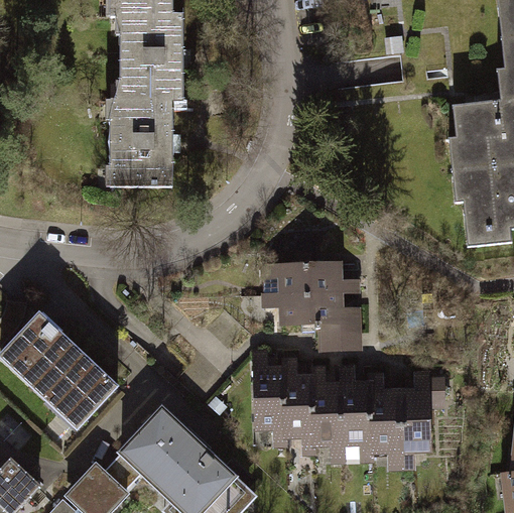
[(102,0),(102,20),(125,20),(123,98),(110,98),(108,178),(173,179),(175,100),(184,101),(186,12),(170,12),(170,0),(102,0)]
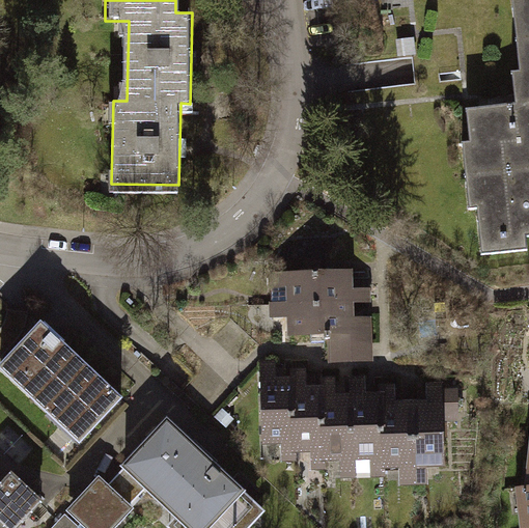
[(510,0),(514,35),(528,33),(528,0),(510,0)]
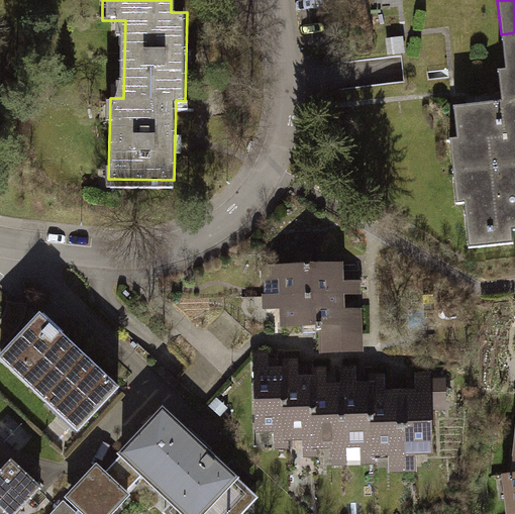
[(514,32),(501,34),(504,66),(498,67),(500,93),(501,98),(514,96),(514,32)]
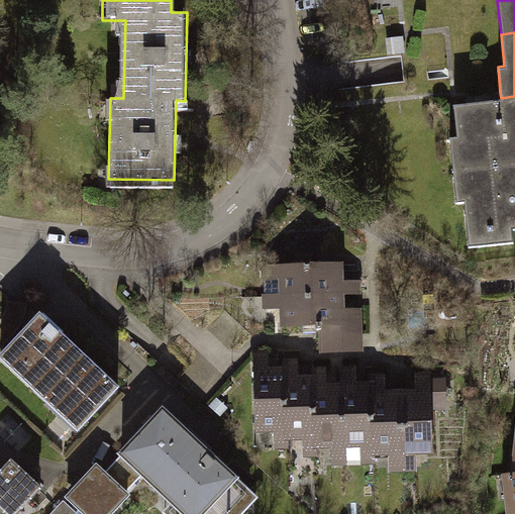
[(448,135),(451,169),(514,162),(514,96),(501,98),(453,103),(456,134),(448,135)]
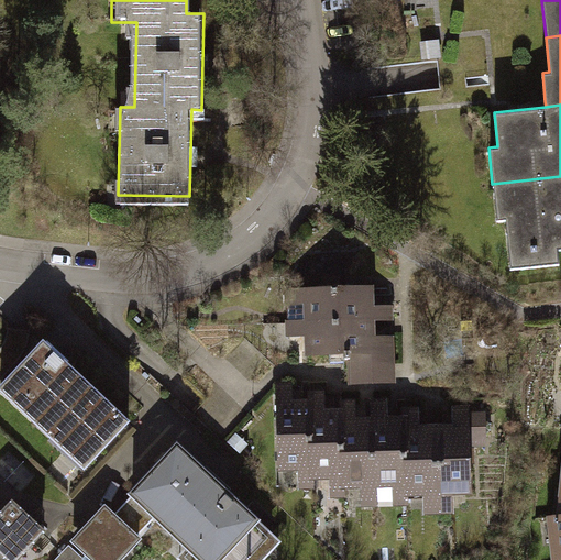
[(560,176),(492,184),(495,217),(505,216),(509,264),(557,260),(556,245),(560,244),(560,176)]
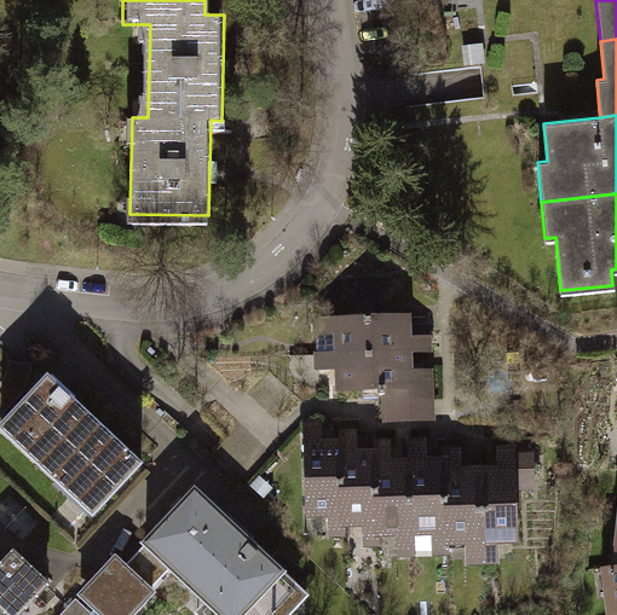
[(409,313),(332,315),(333,352),(410,349),(410,334),(409,313)]
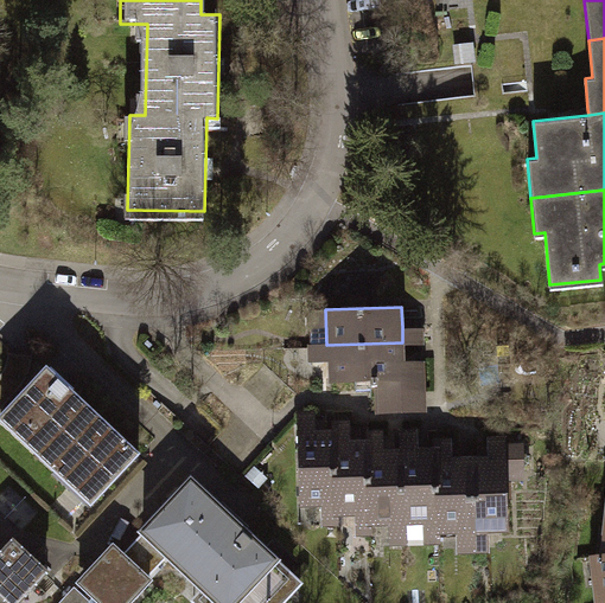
[(402,342),(326,345),(328,383),(373,380),(403,380),(403,360),(402,342)]
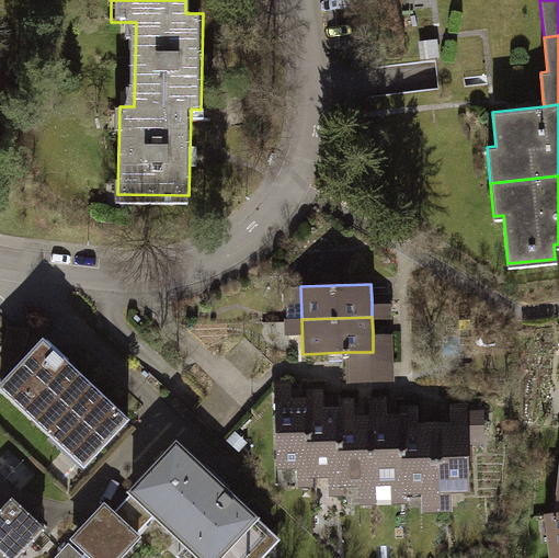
[(128,418),(43,337),(0,380),(0,393),(80,468),(128,418)]
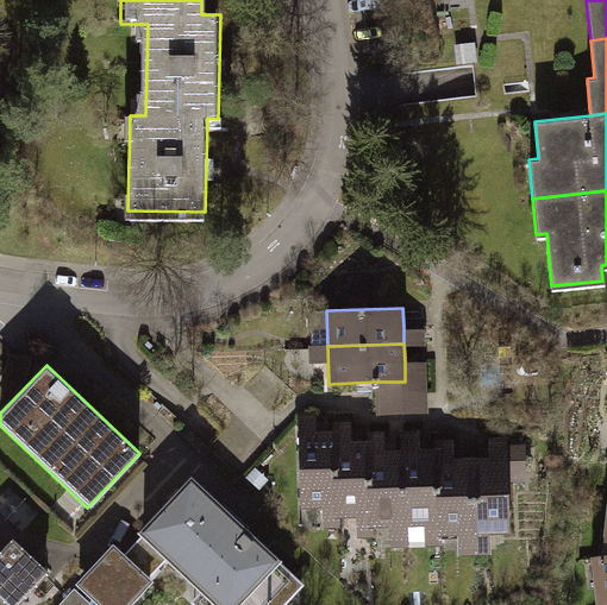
[(426,382),(374,382),(375,409),(426,408),(426,382)]
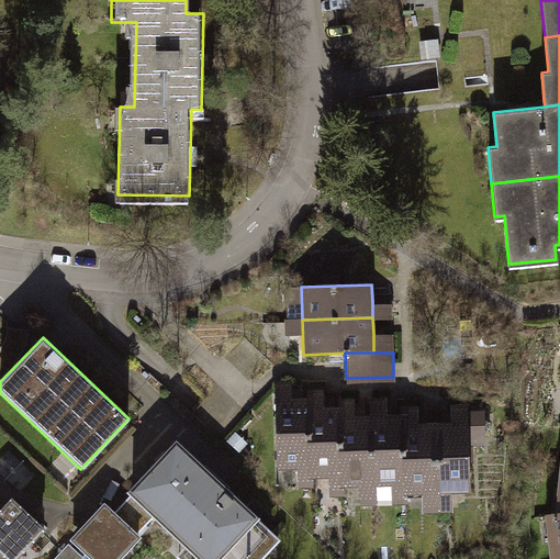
[(277,469),(309,468),(308,406),(308,397),(292,397),(276,398),(277,469)]
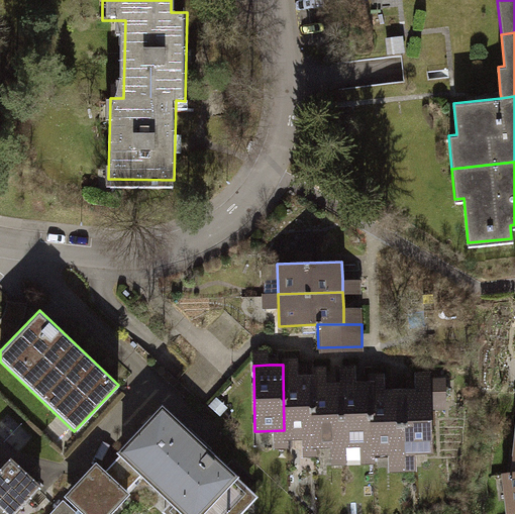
[(314,438),(313,381),(312,374),(299,374),(283,374),(284,430),(285,439),(314,438)]
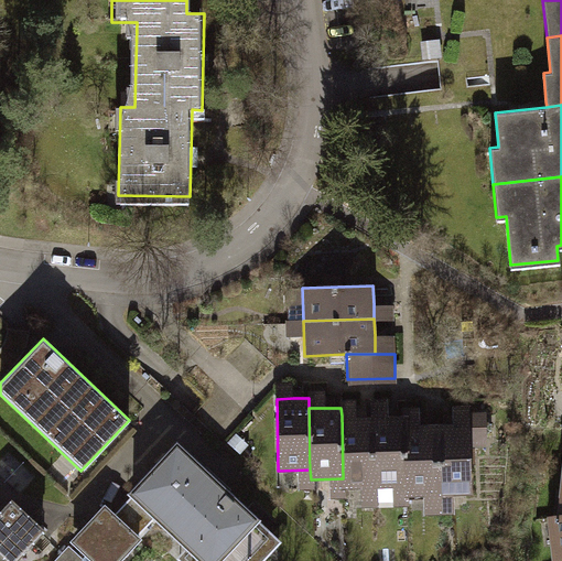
[(377,486),(376,414),(357,416),(342,416),(343,478),(343,487),(377,486)]
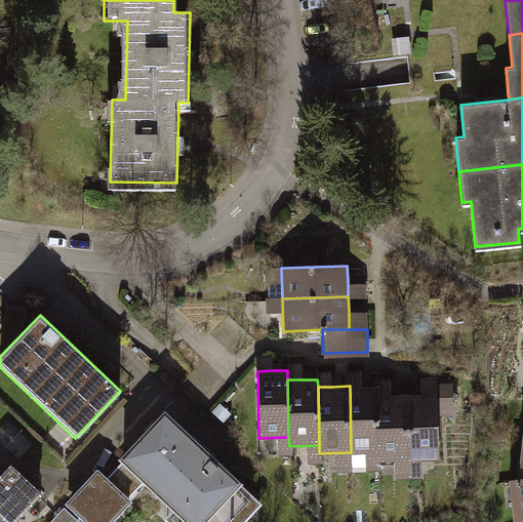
[(361,386),(350,386),(351,452),(379,452),(378,395),(378,386),(361,386)]
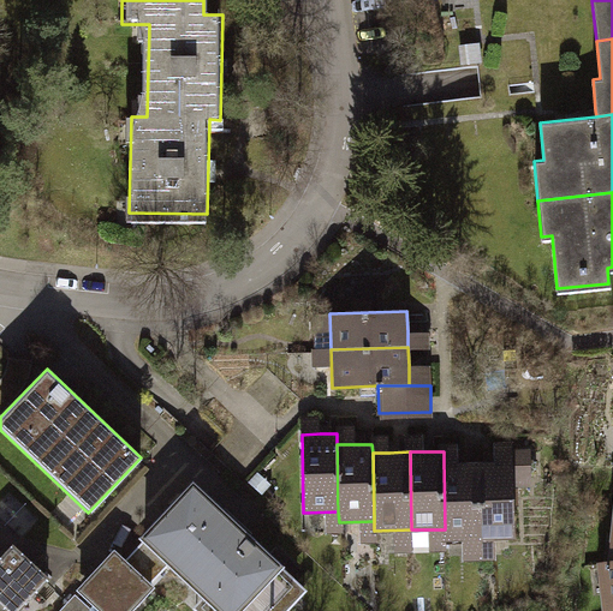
[(478,540),(477,461),(459,462),(444,462),(445,529),(446,540),(478,540)]
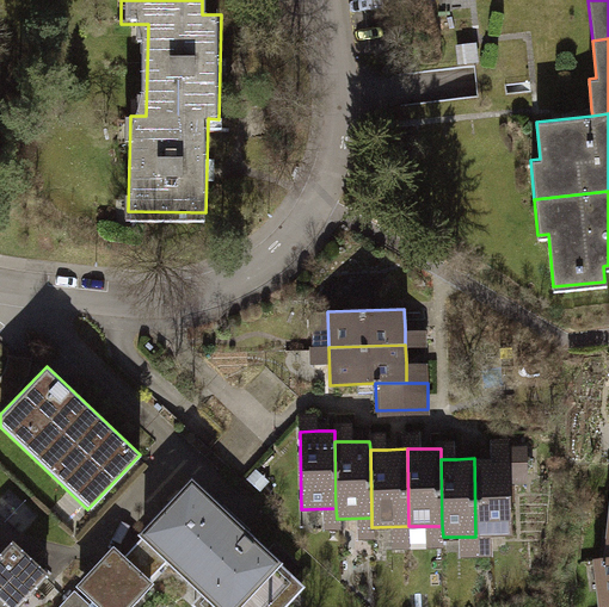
[(491,458),(474,458),(475,537),(514,536),(512,477),(529,477),(528,460),(510,460),(510,458),(491,458)]
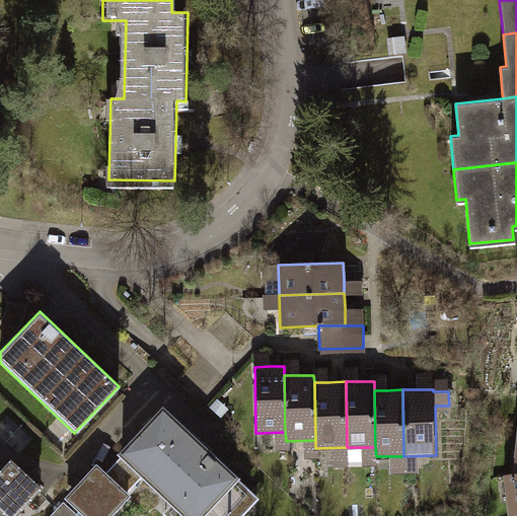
[(189,515),(233,469),(155,397),(112,444),(189,515)]
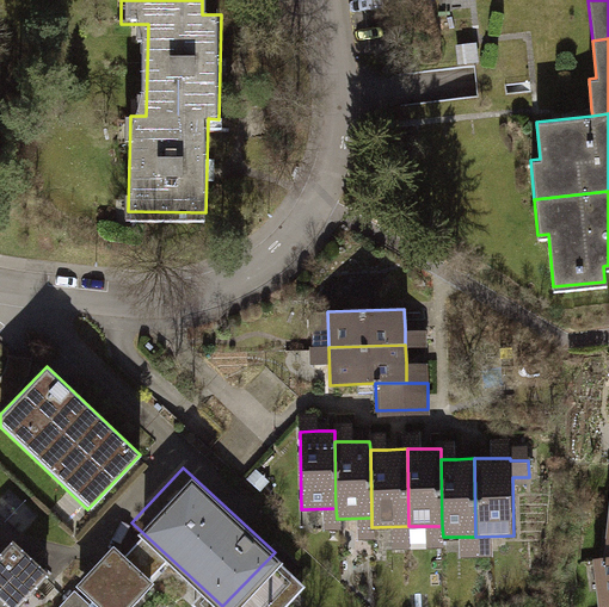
[(608,606),(608,526),(604,562),(590,563),(596,606),(608,606)]
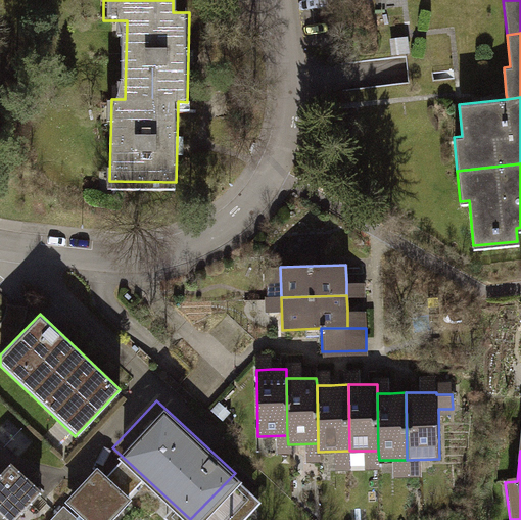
[(0,519),(11,519),(40,492),(9,461),(0,469),(0,519)]
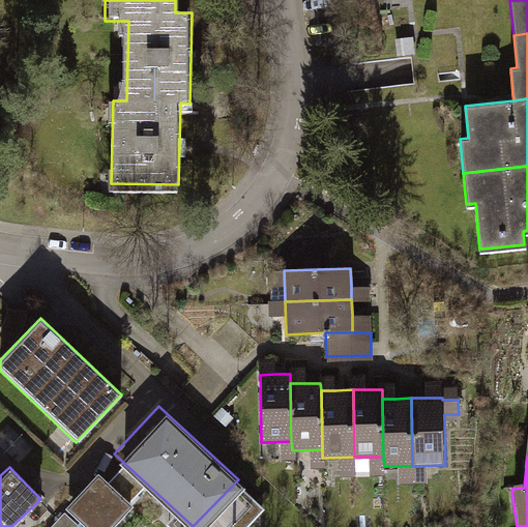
[(90,526),(108,526),(132,502),(97,470),(66,504),(90,526)]
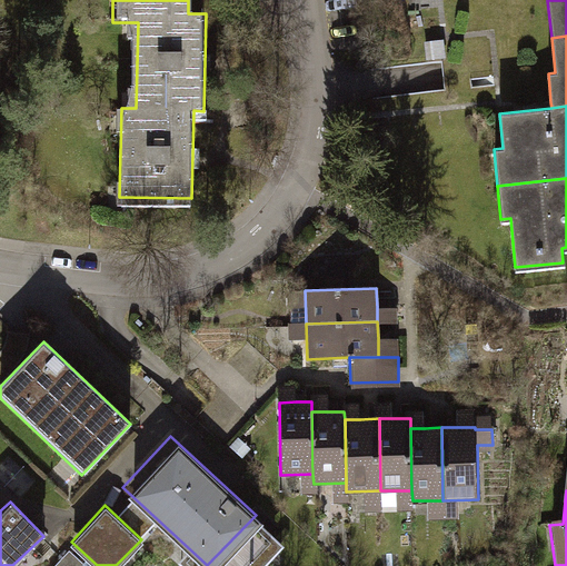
[(72,543),(50,565),(79,565),(87,557),(72,543)]
